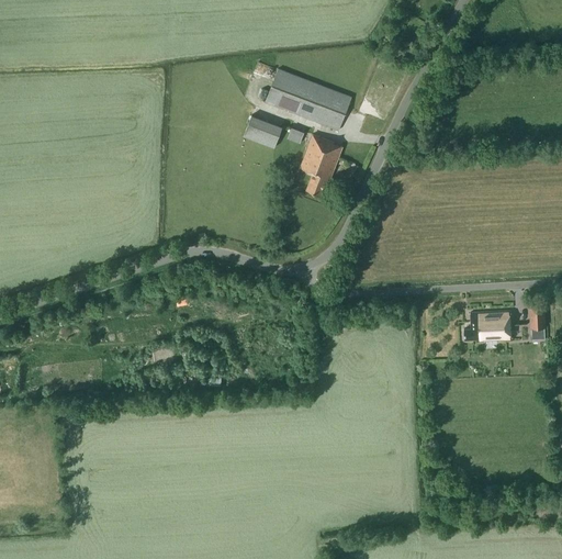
[(337,132),(350,100),(278,70),(265,102),(337,132)]
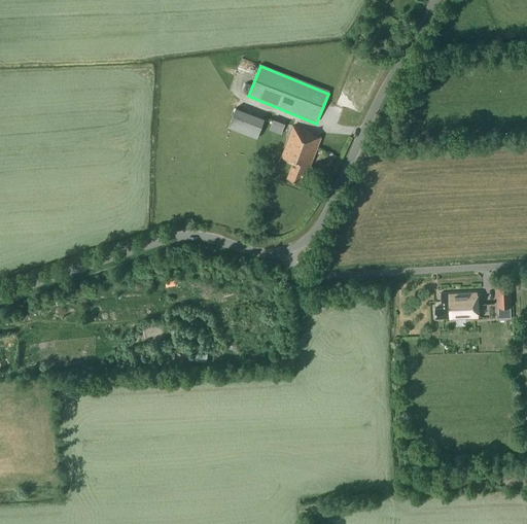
[(257,138),(265,119),(236,107),(229,127),(257,138)]
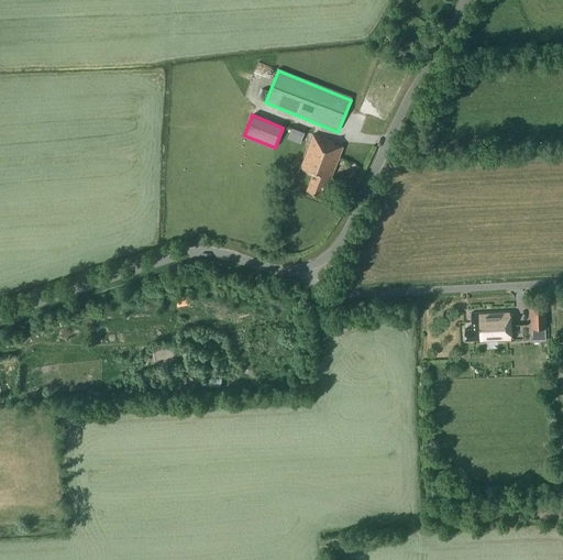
[(305,133),(293,128),(288,139),(300,144),(305,133)]
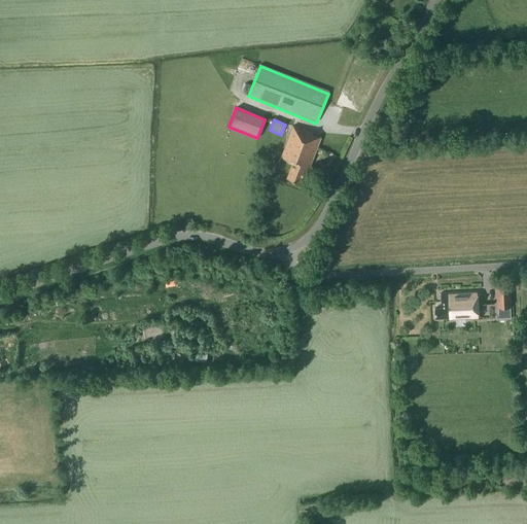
[(313,136),(293,128),(280,158),(291,163),(285,178),(300,184),(307,169),(308,170),(320,140),(313,136)]
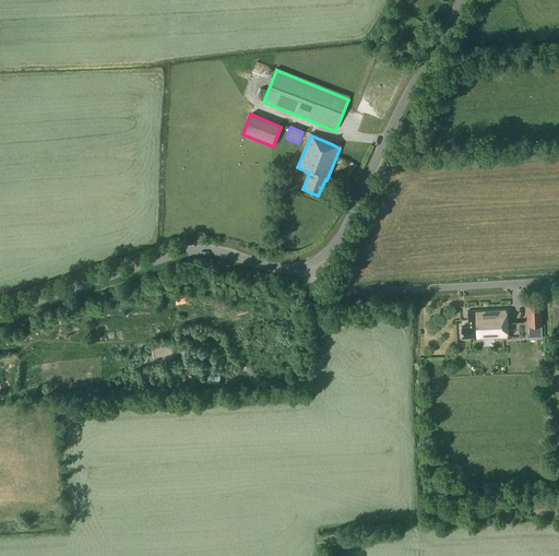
[(542,302),(526,303),(528,339),(543,338),(542,302)]
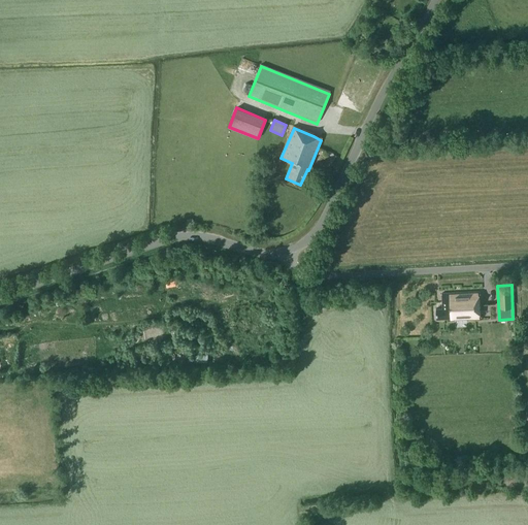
[(482,321),(480,293),(442,294),(443,310),(436,310),(436,321),(449,320),(449,323),(482,321)]
